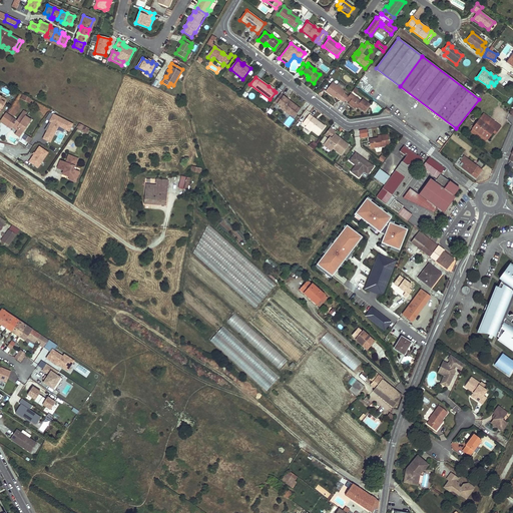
[(336,96),(344,102),(346,100),(348,97),(344,94),(345,92),(332,82),(326,91),(332,96),(333,94),(336,96)]
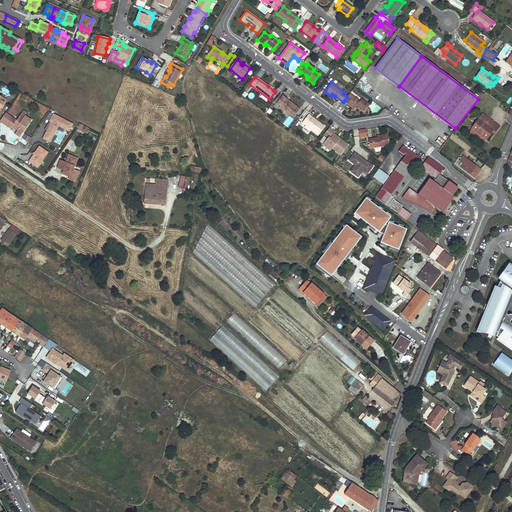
[(32,99),(23,94),(21,98),(30,103),(32,99)]
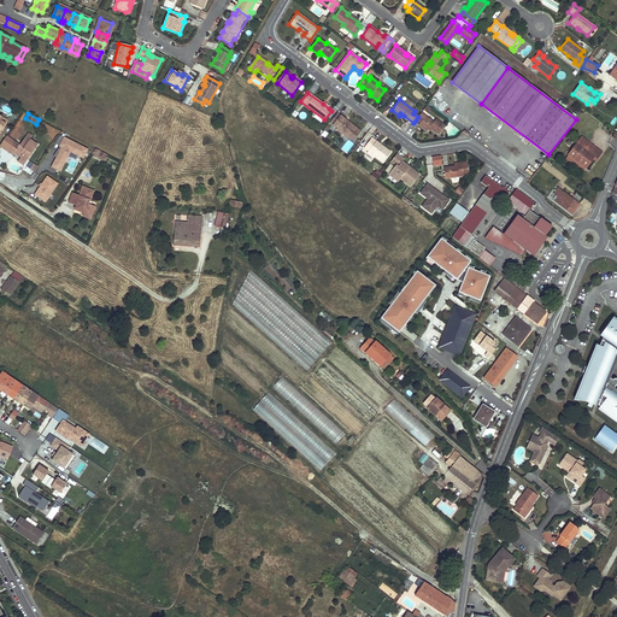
[(345,119),(336,113),(329,122),(350,137),(348,137),(353,141),(360,131),(347,121),(346,122),(345,121),(345,119)]
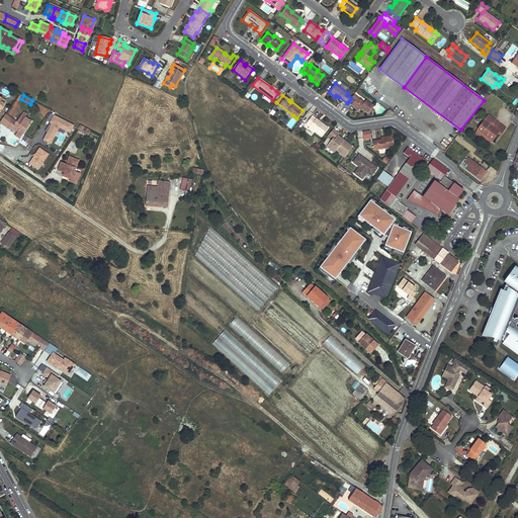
[(363,103),(353,95),(351,98),(349,101),(352,103),(351,105),(358,110),(359,109),(360,107),(361,108),(368,113),(373,106),(365,100),(363,103)]
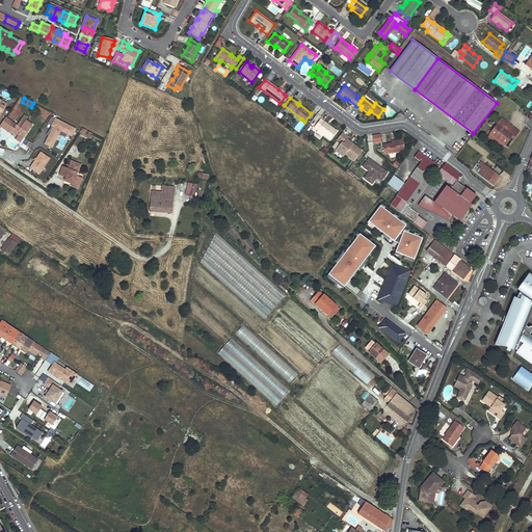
[(0,125),(0,126),(8,132),(14,123),(5,116),(0,125)]
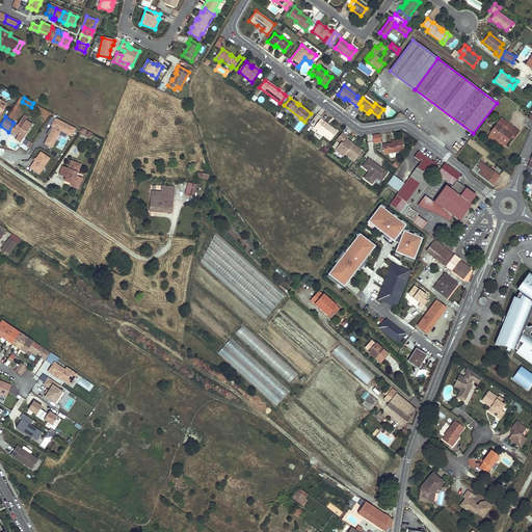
[(43,143),(53,148),(60,131),(72,136),(76,127),(55,117),(43,143)]
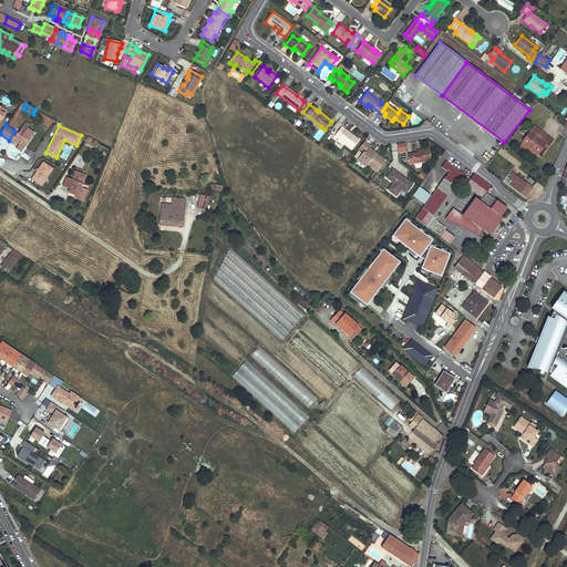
[(27,127),(23,126),(19,134),(14,131),(9,141),(12,143),(14,140),(20,143),(18,146),(22,151),(34,133),(27,127)]
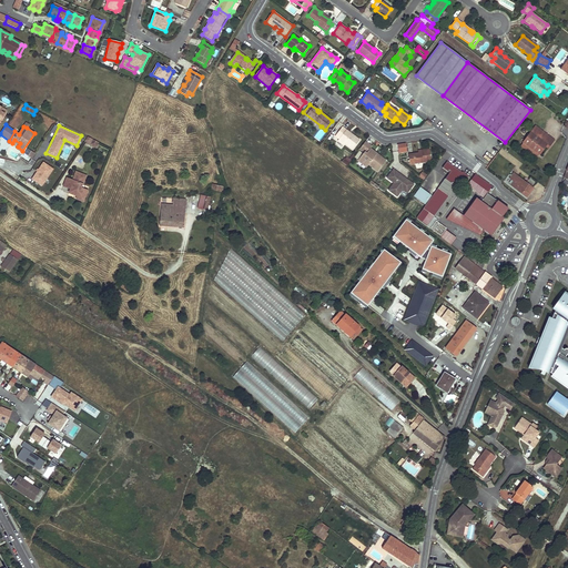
[(358,140),(342,127),(335,137),(338,139),(345,143),(352,149),(358,140)]
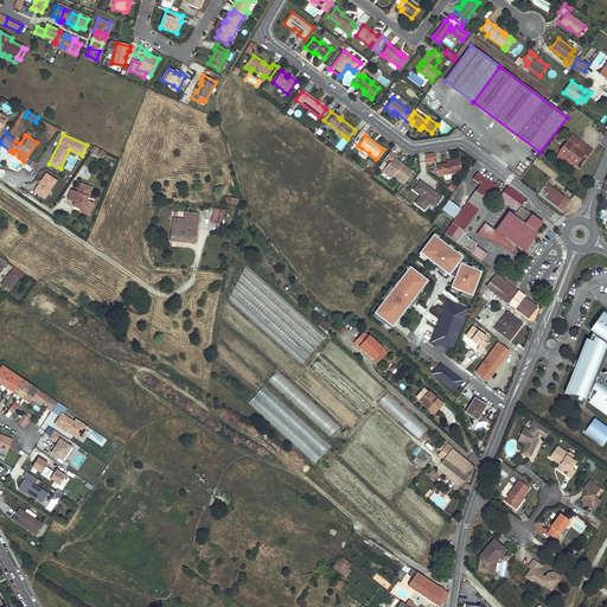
[(575,148),(581,141),(573,135),(567,142),(575,148)]
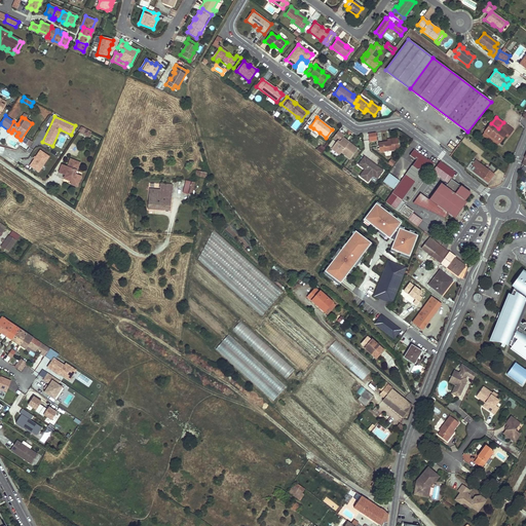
[(291,127),(296,130),(301,122),(296,118),(291,127)]
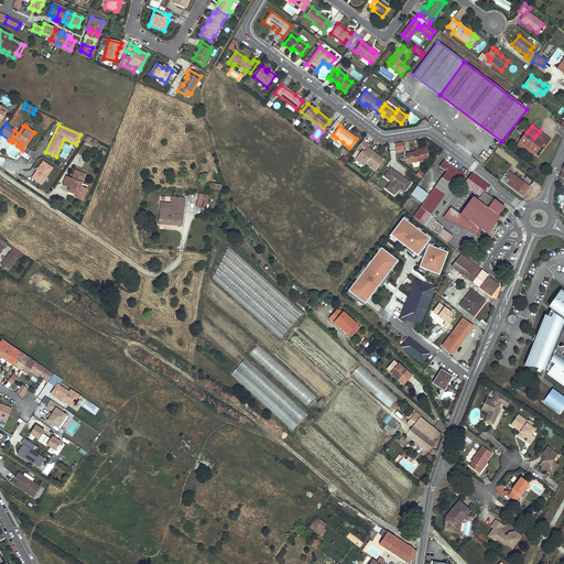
[(534,138),(527,132),(518,144),(533,156),(541,145),(548,138),(540,131),(534,138)]
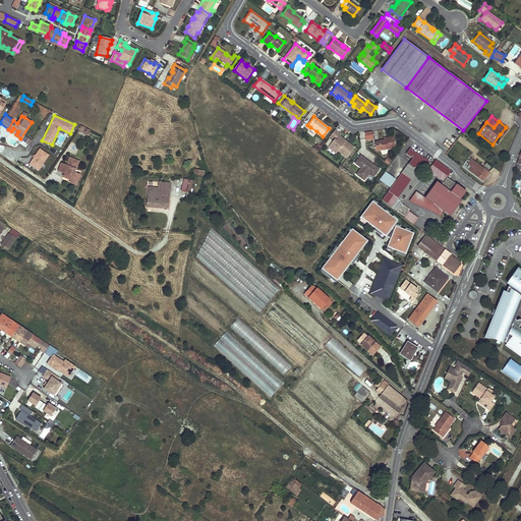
[(339,136),(341,134),(335,130),(330,136),(334,139),(328,148),(336,154),(338,151),(346,157),(353,148),(345,141),(344,142),(342,140),(343,139),(339,136)]
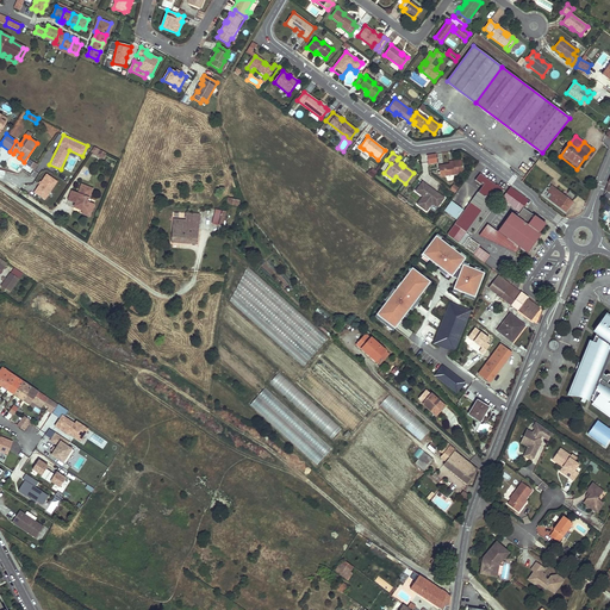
[(427,154),(428,165),(437,163),(436,153),(427,154)]
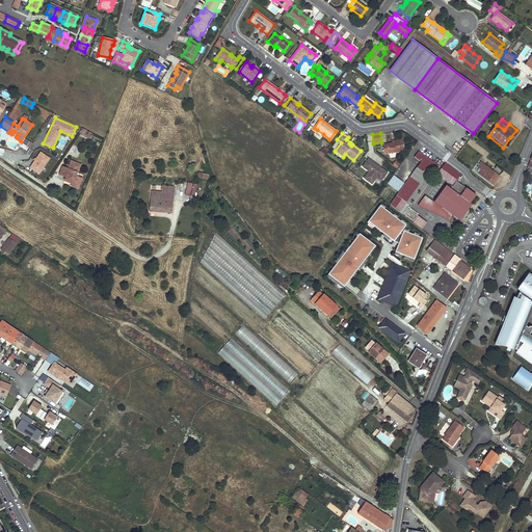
[(391,143),(381,144),(382,153),(384,154),(403,152),(401,138),(394,140),(394,143),(391,143)]
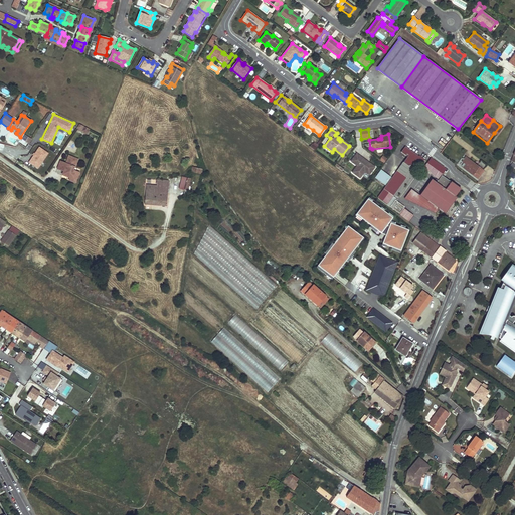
[(38,146),(28,162),(38,169),(48,152),(38,146)]
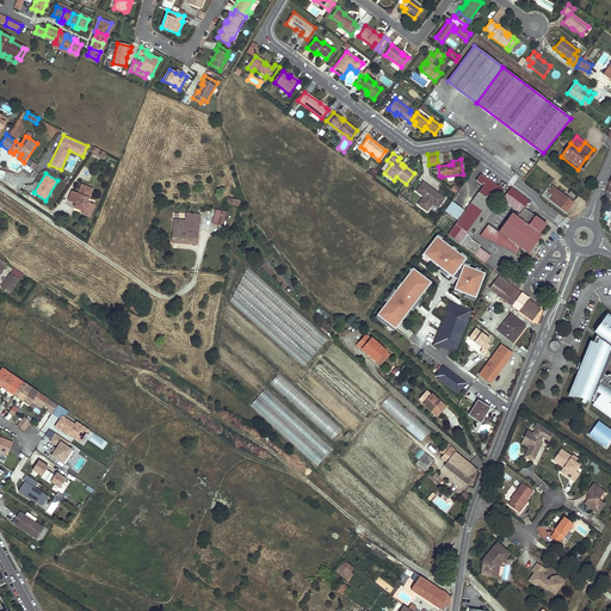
[(497,186),(481,174),(476,180),(483,186),(455,224),(467,233),(492,198),(489,197),(494,191),(500,195),(504,190),(498,185),(497,186)]
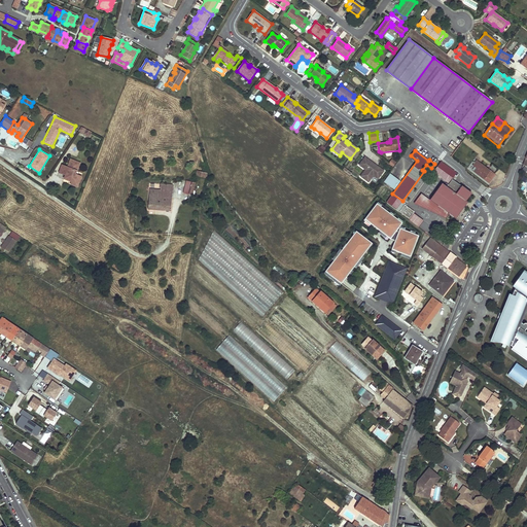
[(359,177),(369,183),(374,176),(378,180),(384,171),(377,167),(377,168),(375,167),(376,166),(364,157),(358,166),(364,170),(359,177)]
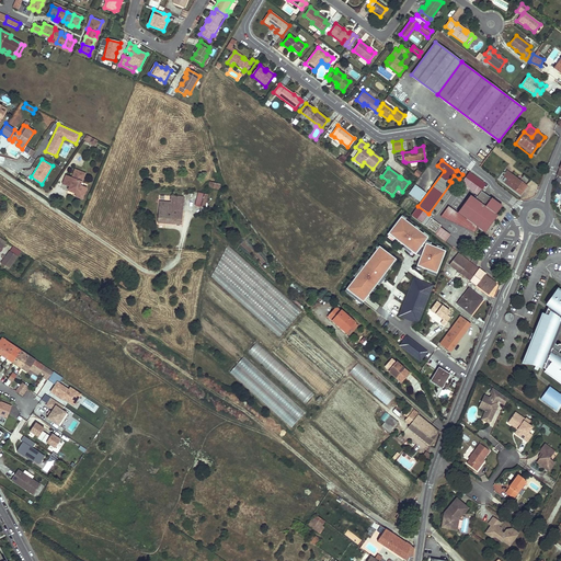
[(81,183),(86,174),(76,170),(73,175),(75,175),(73,180),(71,179),(66,176),(63,184),(70,187),(69,190),(72,192),(72,193),(77,194),(78,191),(81,192),(82,187),(79,186),(81,183)]
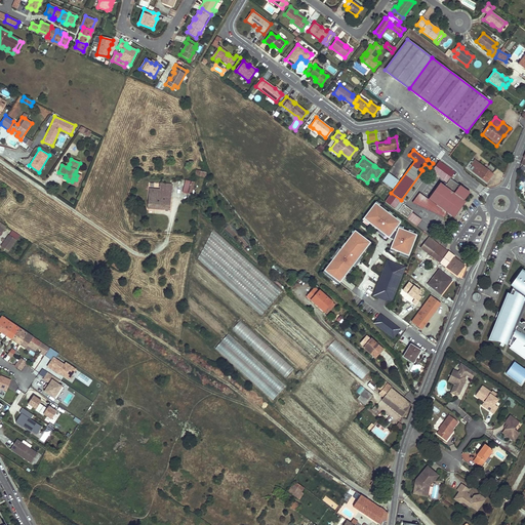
[(432,171),(443,179),(450,170),(450,169),(439,160),(432,171)]
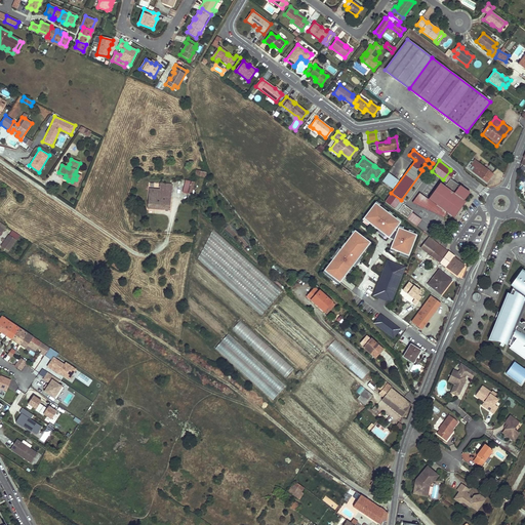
[(486,169),(475,160),(472,165),(476,168),(473,171),(487,183),(493,174),(492,174),(494,171),(489,166),(486,169)]
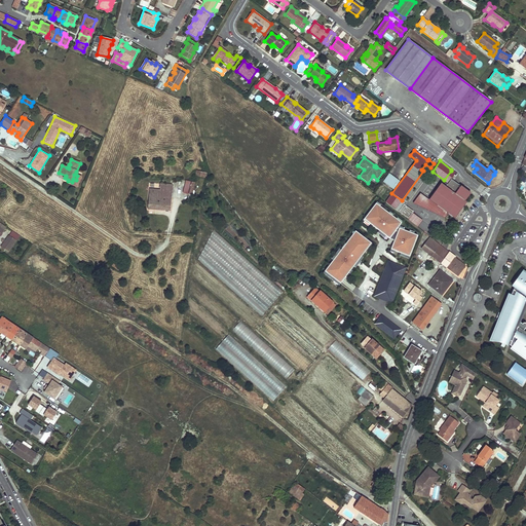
[(451,171),(444,180),(448,183),(445,187),(441,184),(429,200),(438,205),(439,204),(448,211),(447,213),(449,214),(455,218),(463,207),(461,205),(465,200),(471,192),(451,179),(454,175),(455,176),(457,174),(452,170),(451,171)]
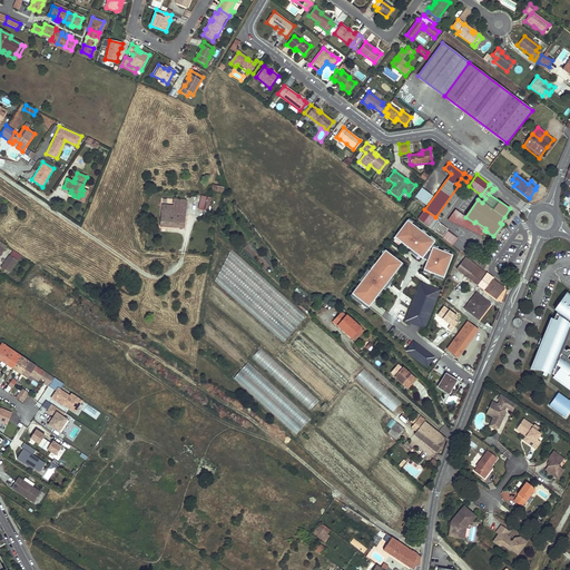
[(415,196),(426,205),(433,196),(422,187),(415,196)]
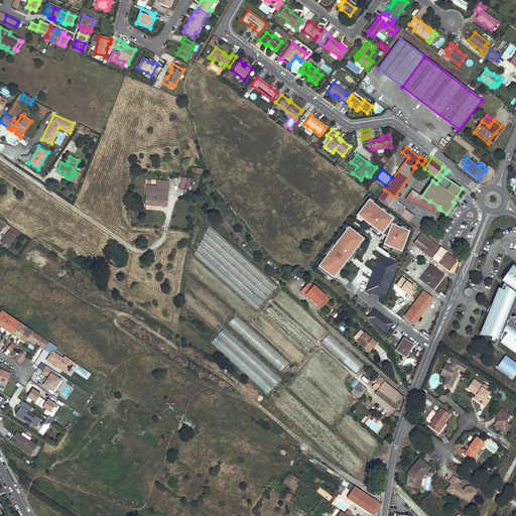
[(80,173),(76,172),(75,176),(72,175),(71,178),(70,181),(76,183),(80,173)]
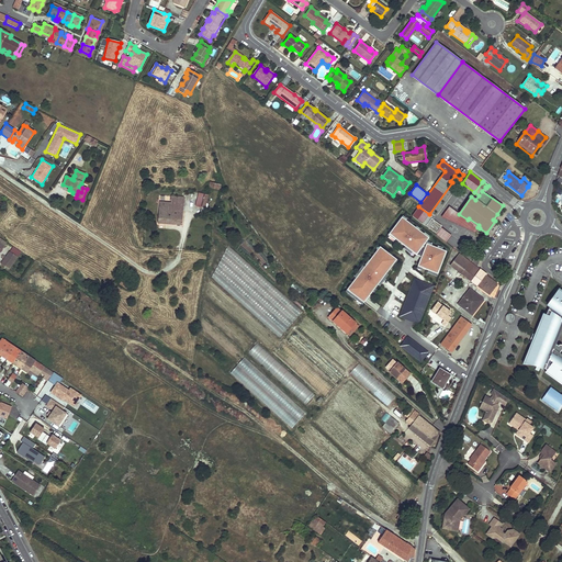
[(171,203),(160,202),(158,224),(182,225),(183,204),(184,204),(186,198),(171,197),(171,203)]
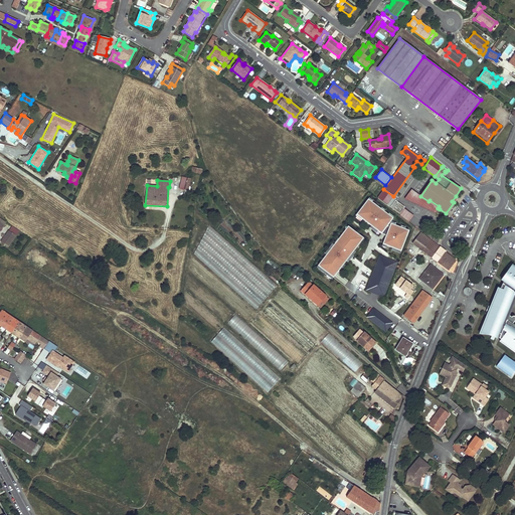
[(393,196),(383,189),(377,198),(386,204),(393,196)]
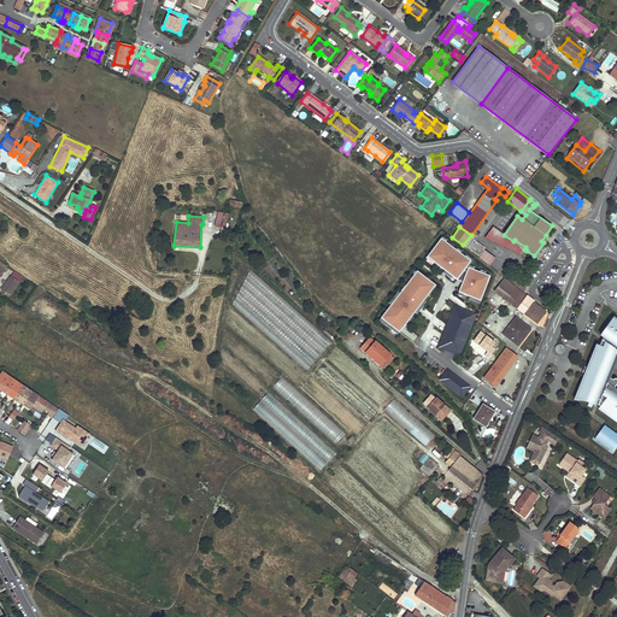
[(522,256),(527,251),(524,250),(526,247),(515,240),(513,241),(504,235),(493,228),(485,240),(522,256)]
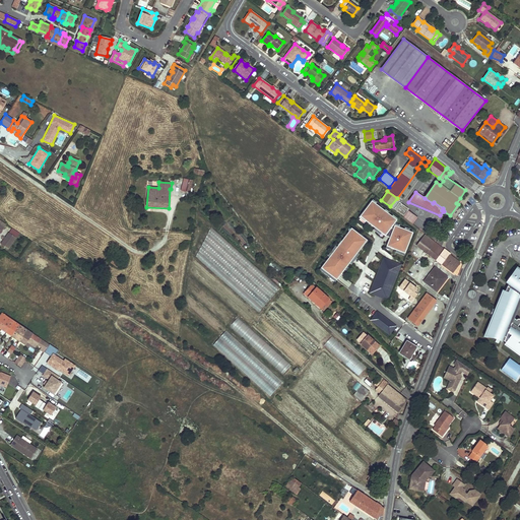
[(398,202),(400,203),(402,201),(397,198),(390,206),(393,209),(394,208),(398,202)]
